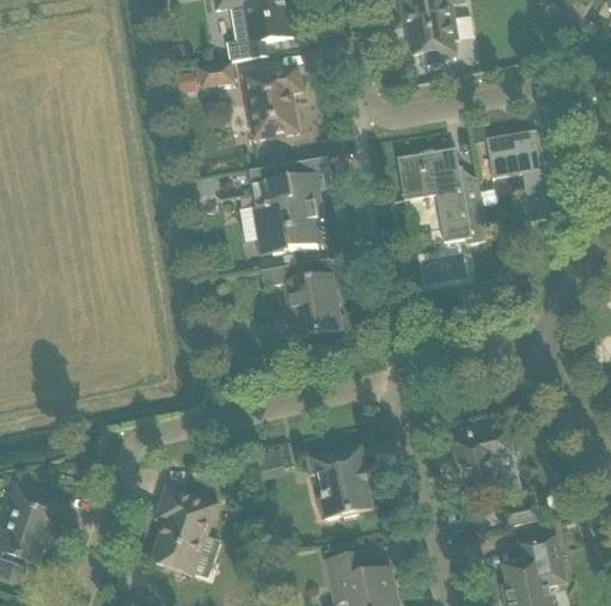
[(292,35),(285,0),(213,0),(214,8),(222,7),(230,6),(234,40),(226,41),(230,60),(267,54),(264,40),(268,40),(292,35)]
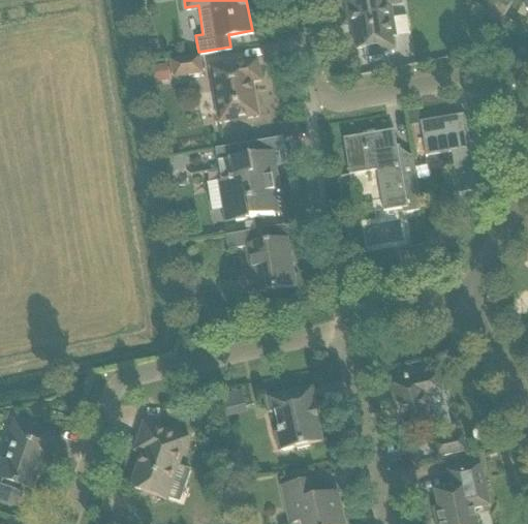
[(392,17),(389,0),(344,0),(347,21),(350,21),(354,47),(362,44),(364,57),(367,59),(379,57),(378,49),(393,47),(390,26),(387,17),(392,17)]
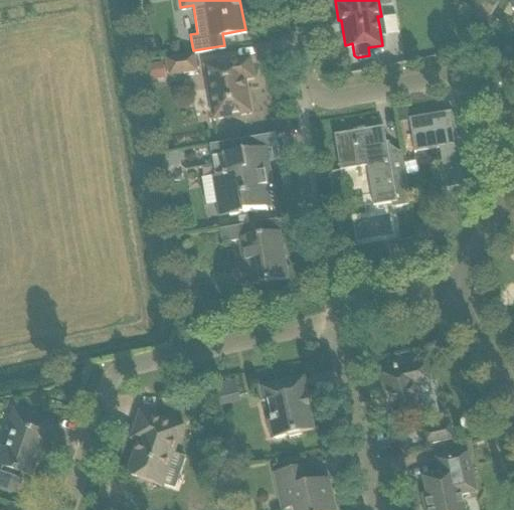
[(196,68),(193,51),(165,56),(168,72),(196,68)]
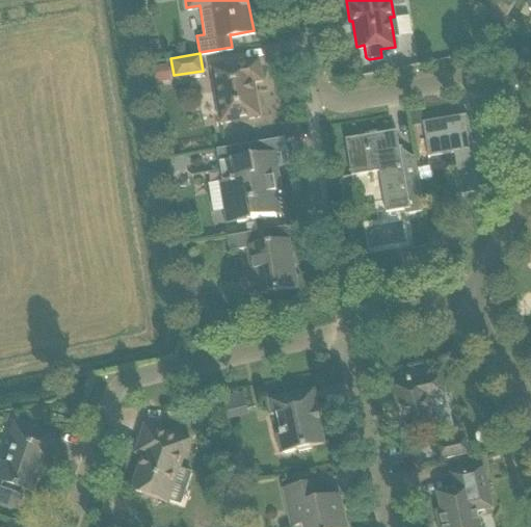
[(210,66),(219,121),(259,114),(253,79),(261,78),(258,57),(210,66)]
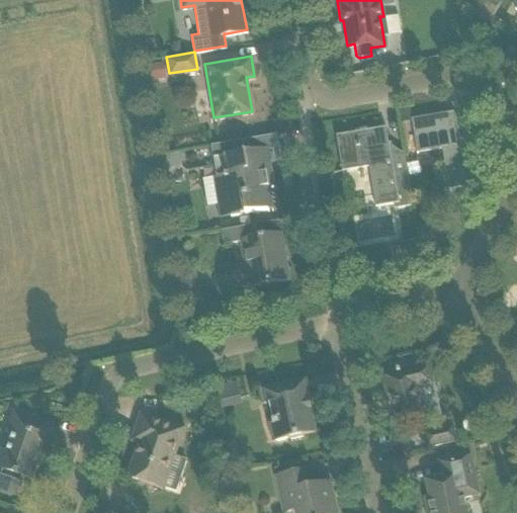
[(160,60),(146,63),(149,78),(163,75),(160,60)]
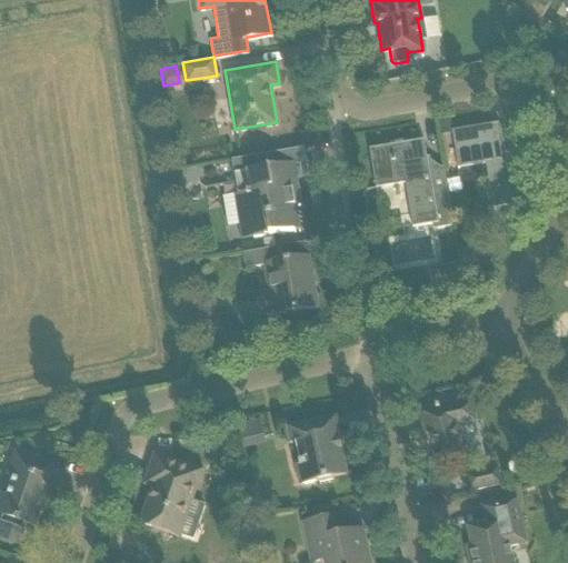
[(512,201),(512,198),(525,195),(521,176),(508,178),(498,120),(450,128),(454,149),(456,162),(484,157),(491,204),(512,201)]
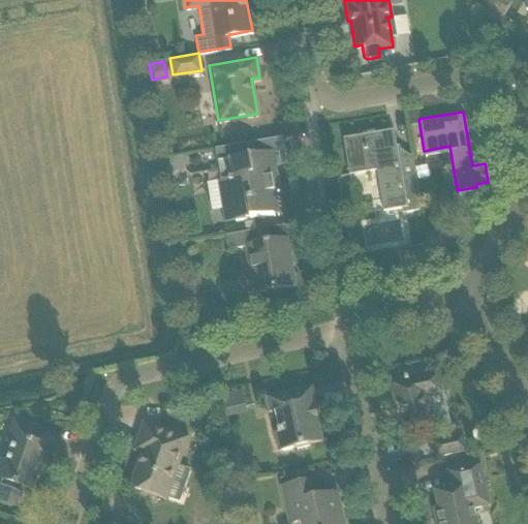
[(342,135),(348,172),(375,167),(382,208),(405,204),(406,209),(422,207),(415,175),(412,155),(398,157),(393,126),(375,129),(374,126),(361,128),(361,132),(342,135)]
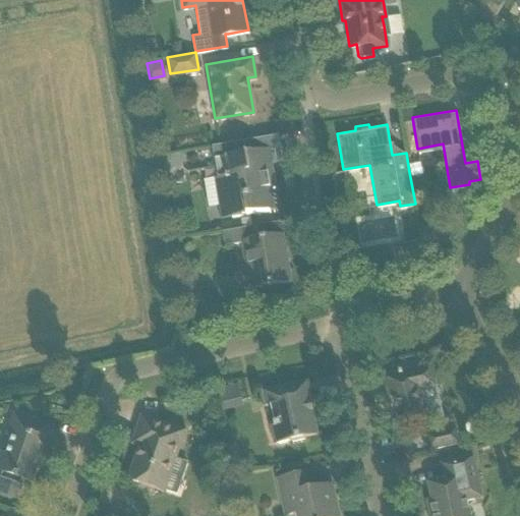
[(210,175),(217,217),(248,212),(269,208),(269,211),(278,210),(275,191),(270,191),(267,173),(272,172),(266,134),(211,144),(217,174),(210,175)]
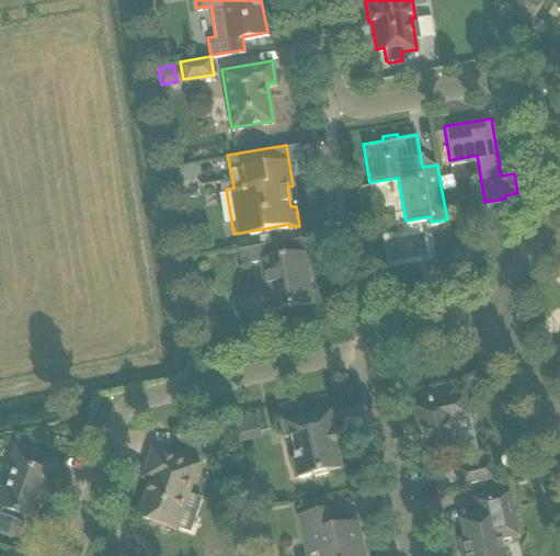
[(193,162),(175,166),(178,180),(195,177),(193,162)]
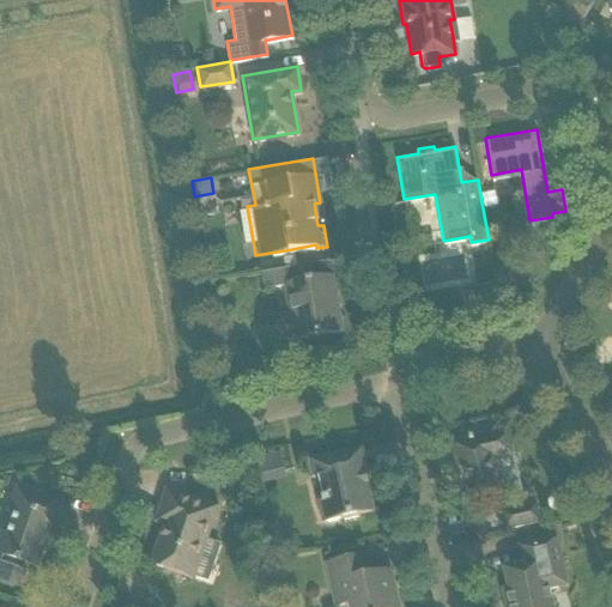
[(260,268),(262,285),(284,281),(289,313),(292,337),(340,328),(335,298),(333,299),(328,274),(332,274),(332,273),(303,278),(300,262),(277,266),(260,268)]
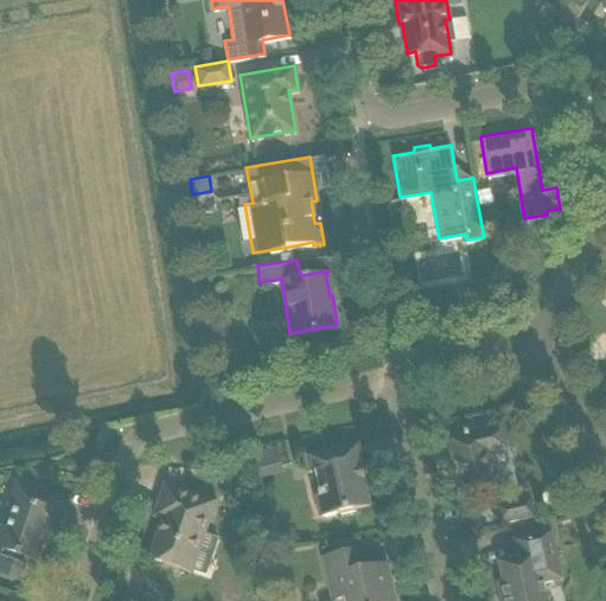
[(458,472),(454,472),(460,493),(497,485),(489,451),(506,446),(502,423),(480,428),(478,426),(466,429),(466,428),(463,428),(463,430),(448,433),(450,438),(447,440),(450,452),(453,453),(458,472)]
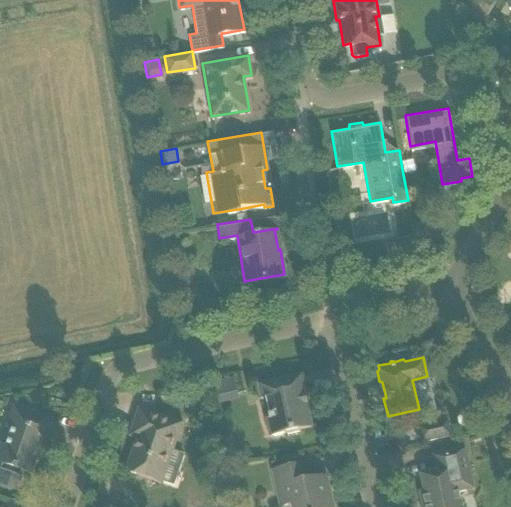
[(308,400),(305,384),(301,370),(290,373),(256,380),(260,396),(265,395),(269,414),(264,415),(268,433),(292,428),(311,424),(306,401),(308,400)]
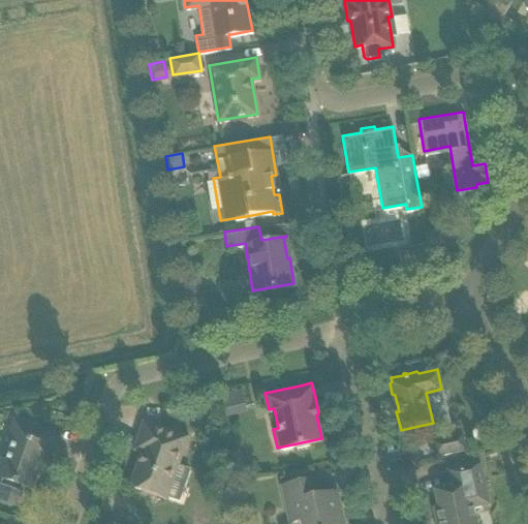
[(11,441),(6,458),(0,455),(0,497),(18,503),(23,490),(22,490),(24,484),(32,487),(41,459),(45,460),(56,430),(13,415),(5,439),(11,441)]
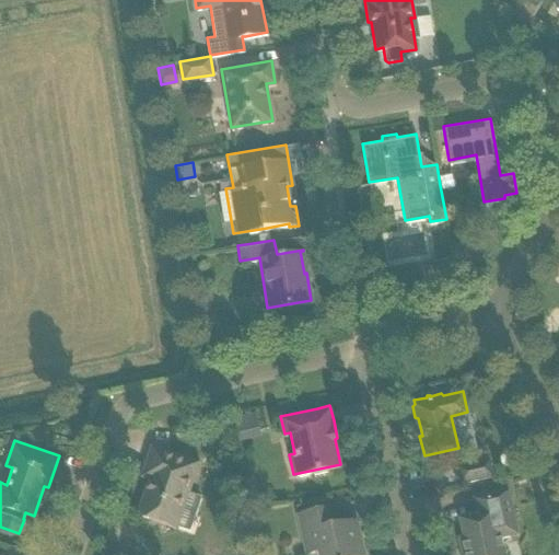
[(153,463),(137,512),(158,519),(176,525),(176,523),(189,528),(200,494),(188,489),(191,481),(198,460),(151,443),(144,461),(153,463)]
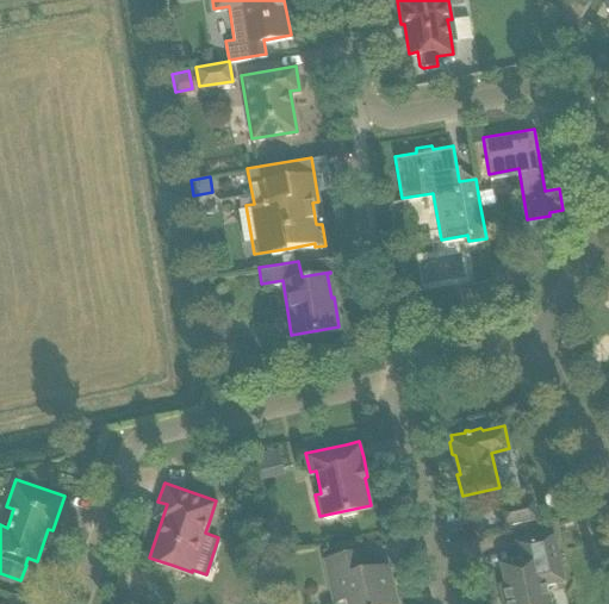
[(498,505),(502,523),(536,516),(533,498),(498,505)]
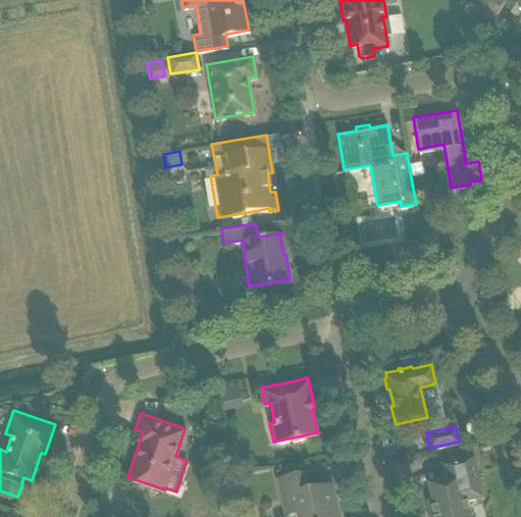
[(231,440),(224,442),(226,452),(235,450),(231,440)]
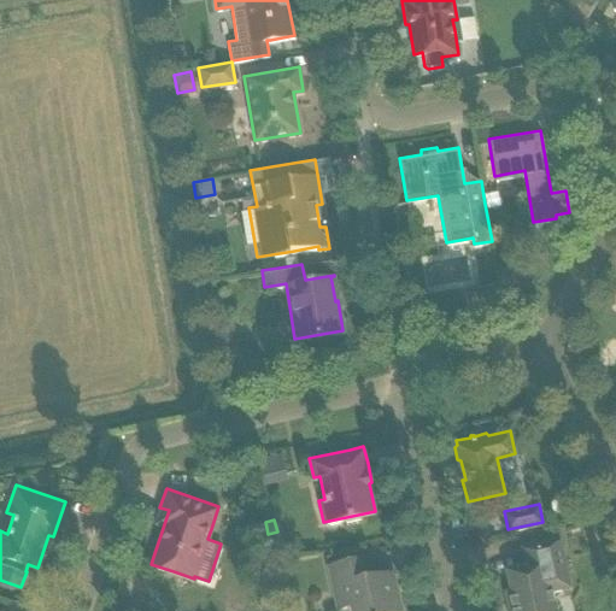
[(556,610),(551,589),(561,587),(558,579),(568,576),(559,536),(521,545),(524,564),(505,569),(512,597),(505,598),(508,610),(556,610)]
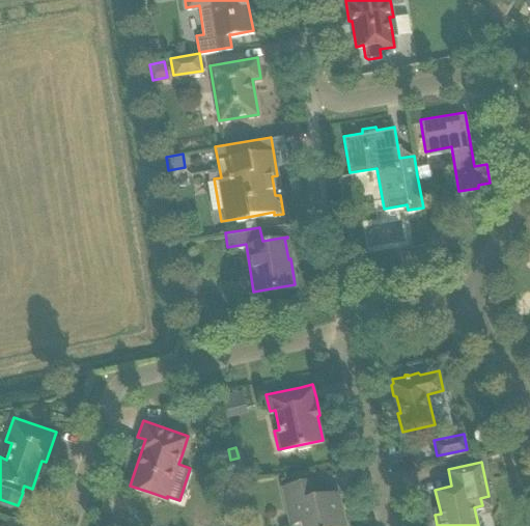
[(281,485),(289,522),(302,520),(302,525),(344,525),(338,499),(331,501),(330,493),(322,494),(318,477),(298,481),(281,485)]
